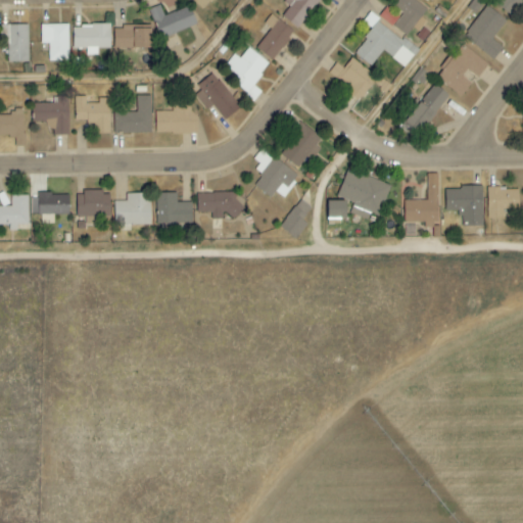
[(190,0),(201,10),(210,0),(190,0)]
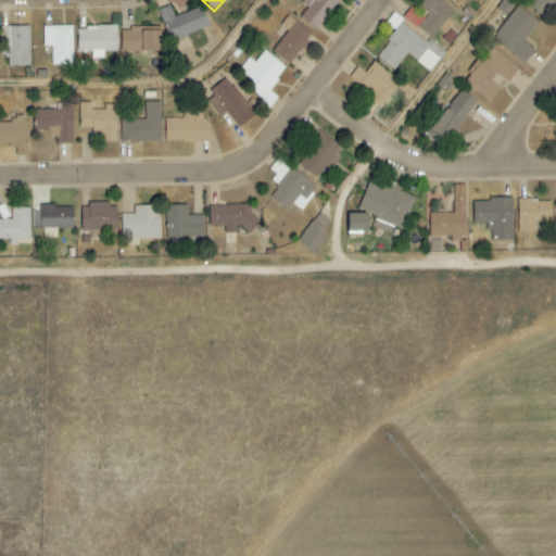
[(311,0),(312,1),(300,19),(317,30),(338,0),(311,0)]
